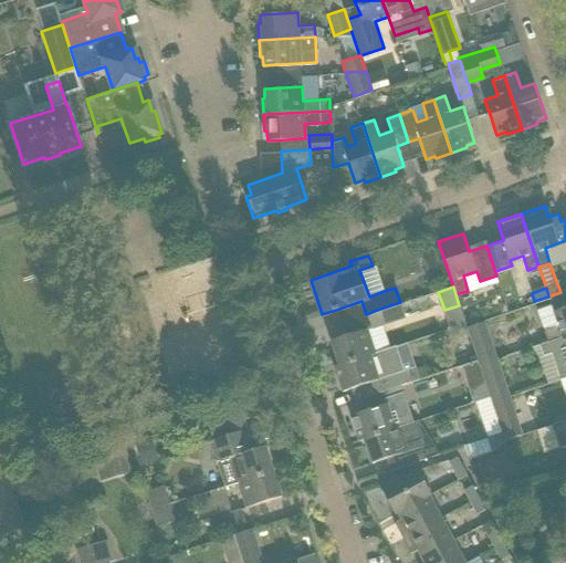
[(435,292),(409,299),(415,319),(440,312),(435,292)]
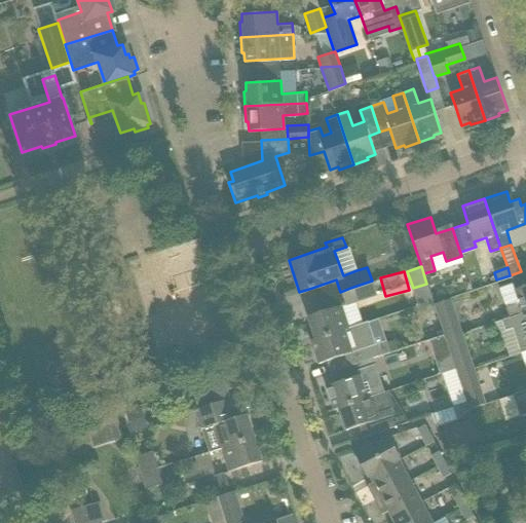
[(350,288),(340,292),(344,303),(376,292),(372,281),(350,288)]
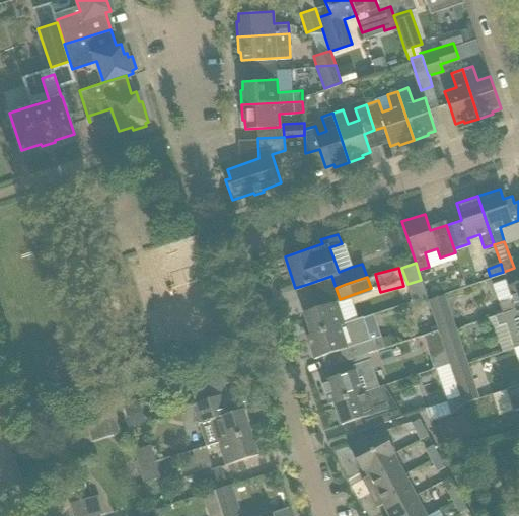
[(492,282),(502,312),(518,306),(518,280),(505,285),(502,278),(492,282)]
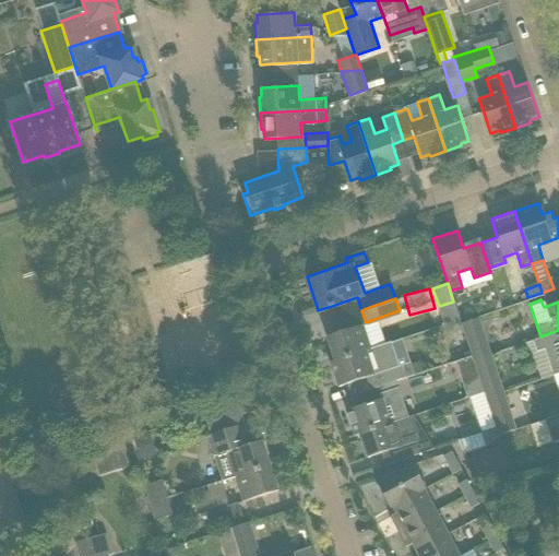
[(461,322),(473,359),(489,353),(477,317),(461,322)]
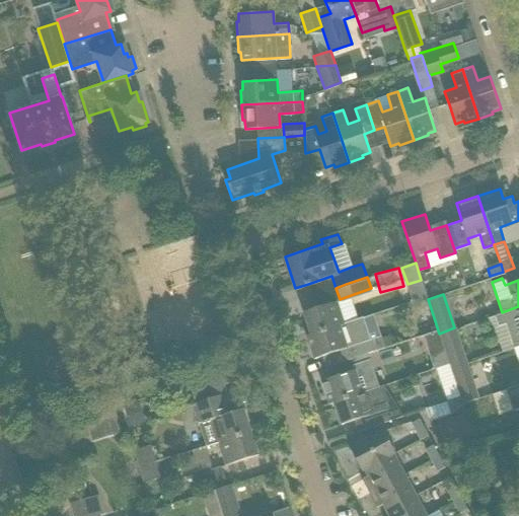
[(306,335),(344,322),(337,300),(315,307),(303,311),(310,333),(306,335)]
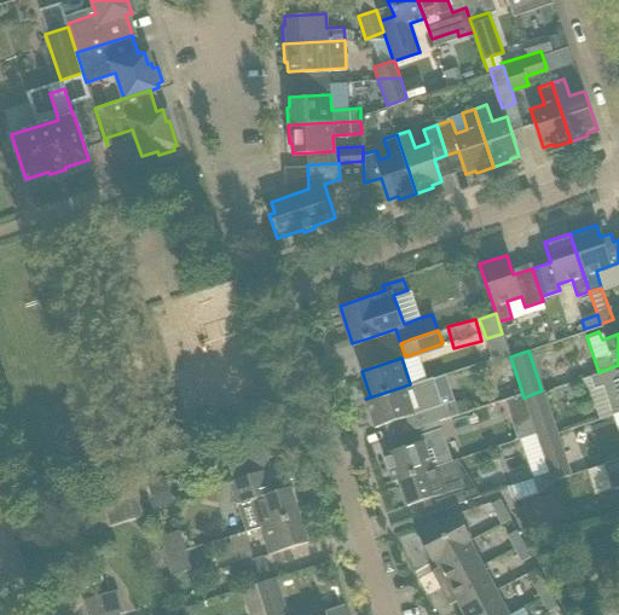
[(618,365),(599,372),(594,373),(590,375),(595,387),(603,384),(612,408),(618,406),(618,365)]
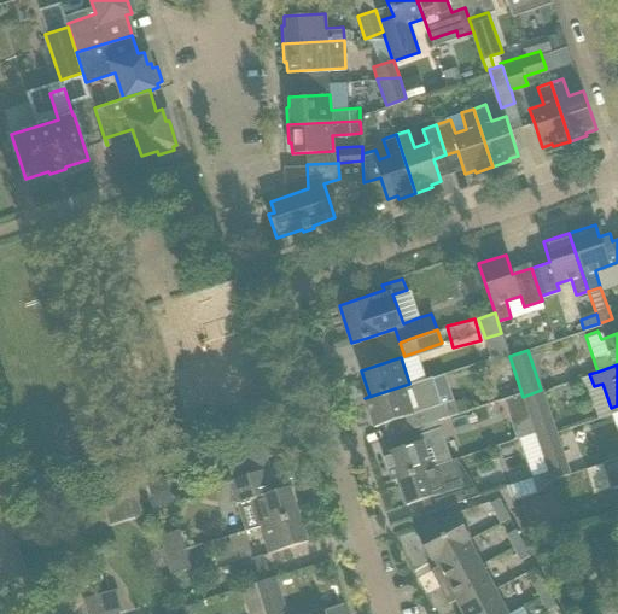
[(398,432),(448,415),(458,411),(453,398),(424,408),(420,397),(409,401),(404,386),(410,385),(409,384),(365,398),(374,426),(394,419),(398,432)]
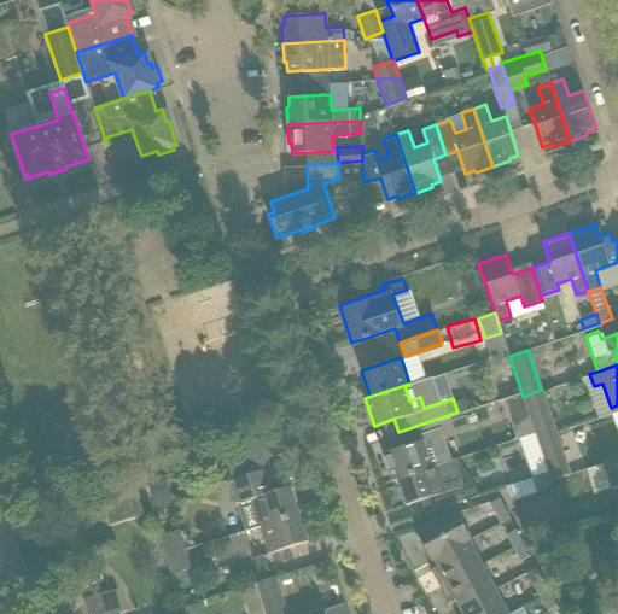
[(523,397),(530,417),(535,432),(537,438),(555,431),(541,390),(523,397)]
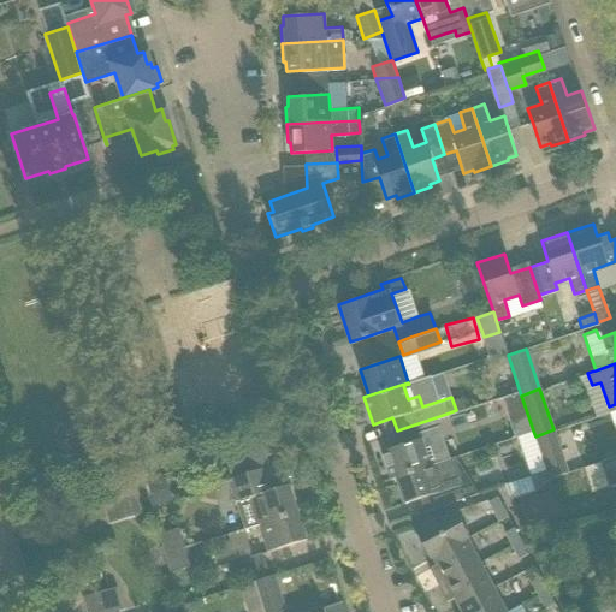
[(391,477),(396,476),(396,475),(430,464),(430,463),(421,438),(451,427),(446,414),(397,431),(402,444),(381,450),(391,477)]
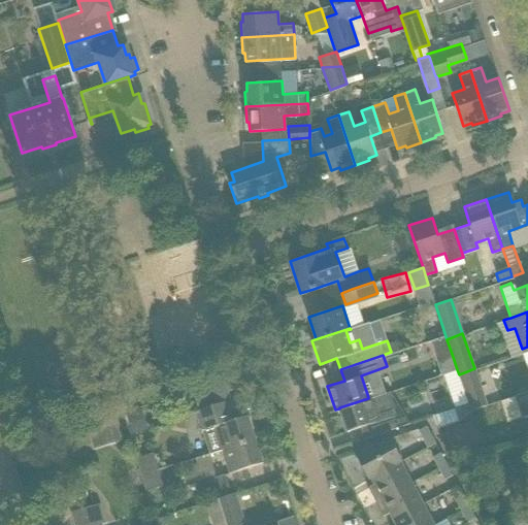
[(453,357),(437,362),(441,374),(443,373),(457,369),(453,357)]
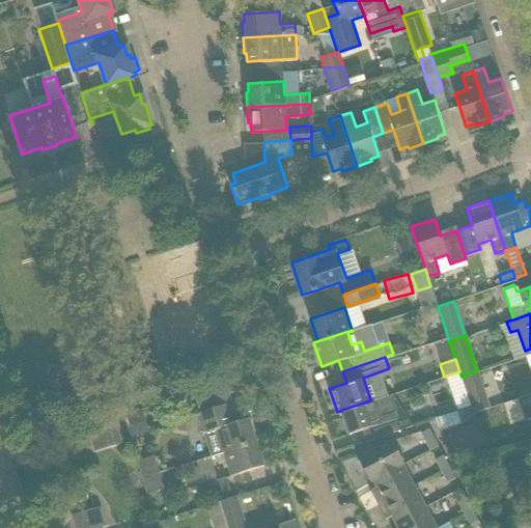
[(462,377),(469,400),(473,412),(488,407),(477,370),(462,377)]
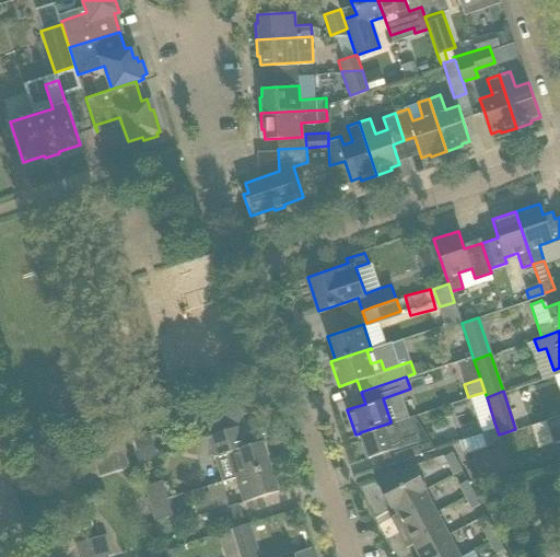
[(251,399),(240,403),(243,414),(254,410),(251,399)]
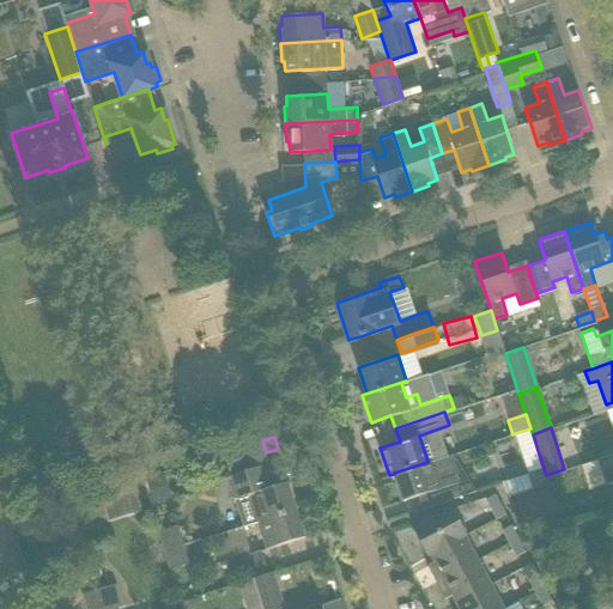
[(258,521),(296,509),(287,481),(265,488),(258,466),(263,454),(260,440),(223,451),(230,474),(228,475),(243,524),(258,519),(258,521)]
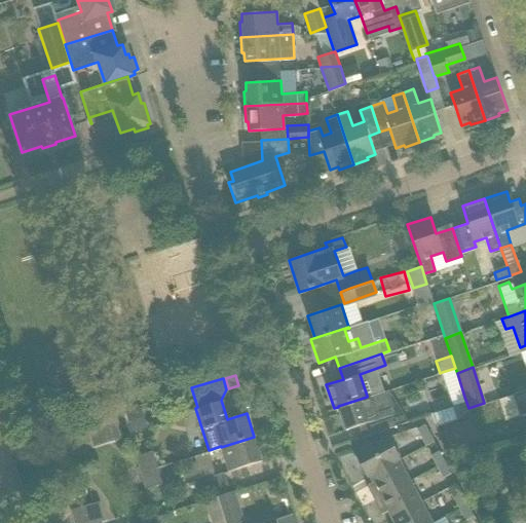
[(525,387),(512,393),(519,415),(525,412),(525,387)]
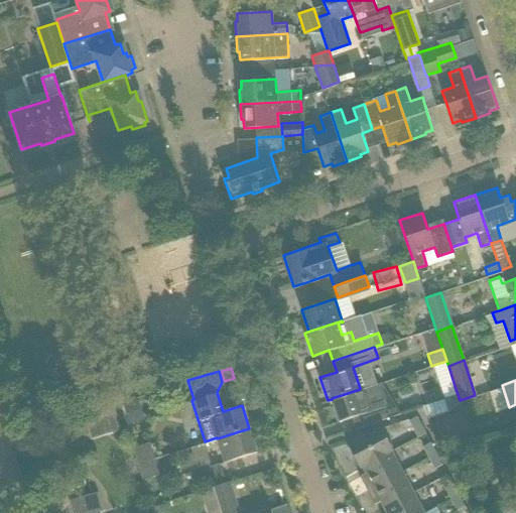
[(332,398),(332,399),(339,421),(352,416),(355,427),(400,412),(381,381),(360,388),(360,389),(332,398)]
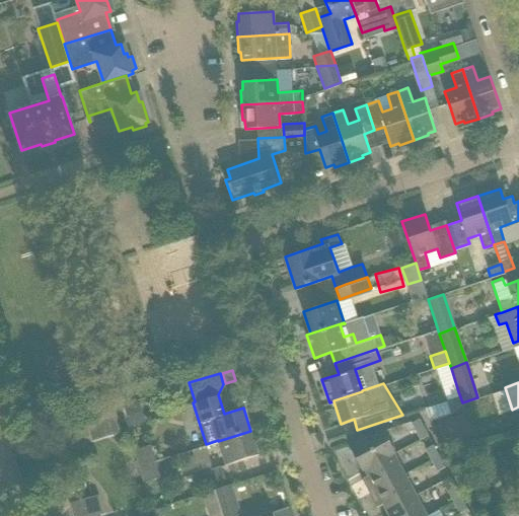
[(136,401),(123,406),(129,424),(142,420),(136,401)]
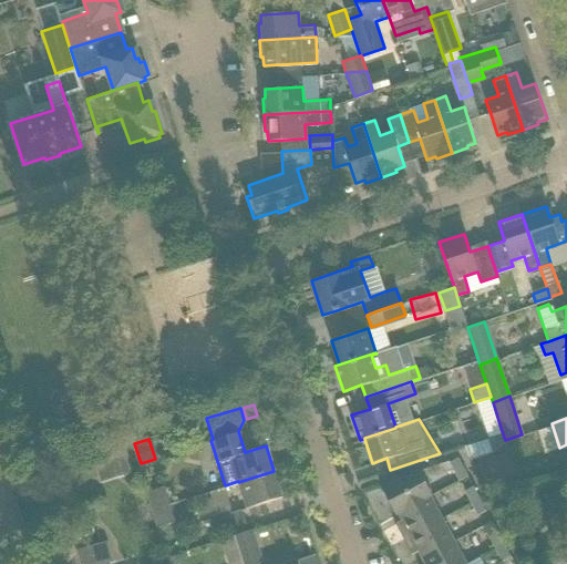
[(449,461),(454,470),(463,465),(457,455),(449,461)]
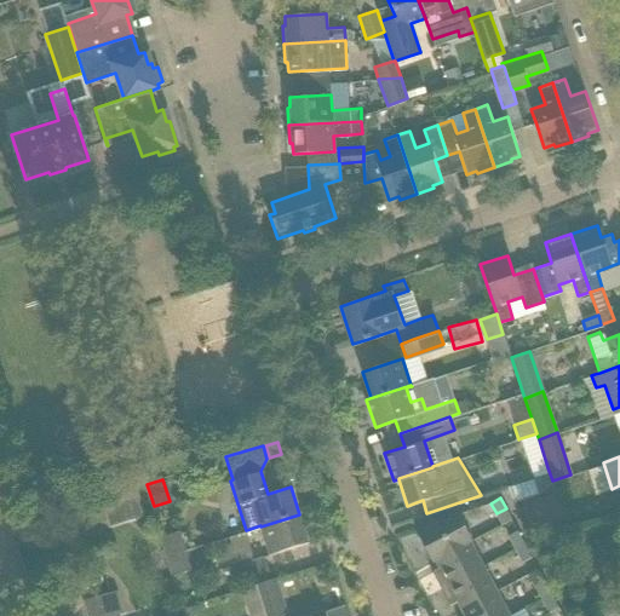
[(506,508),(497,513),(501,523),(511,518),(506,508)]
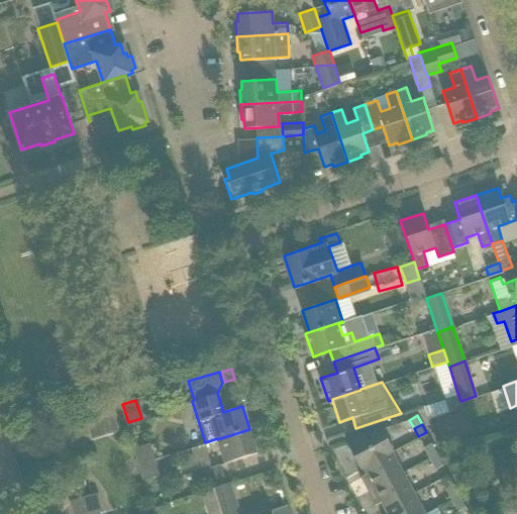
[(363,467),(364,467),(392,451),(393,450),(382,428),(365,437),(363,433),(346,442),(360,468),(363,467)]
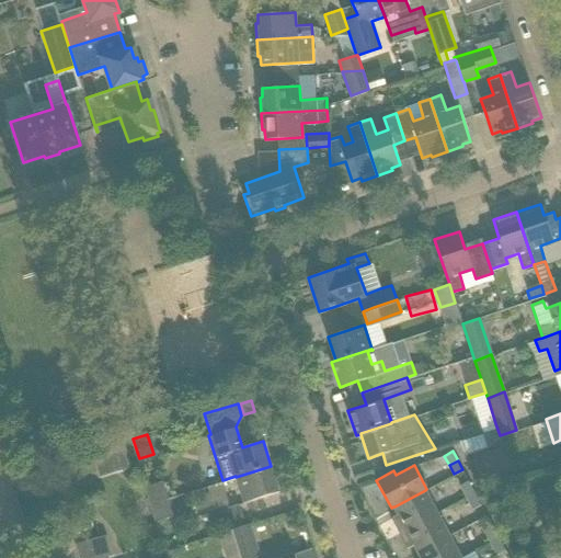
[(271,466),(236,477),(243,502),(278,491),(271,466)]
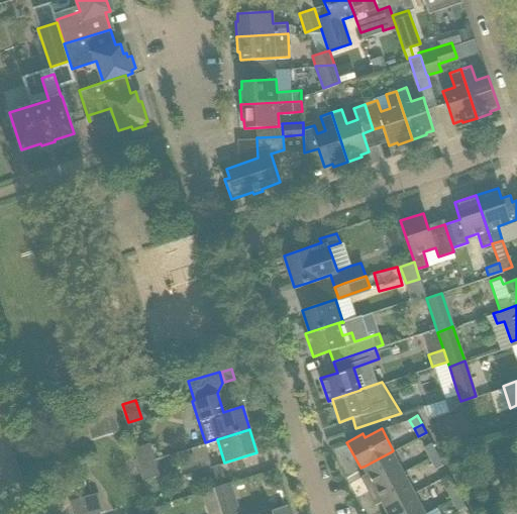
[(423,445),(429,456),(437,452),(431,441),(423,445)]
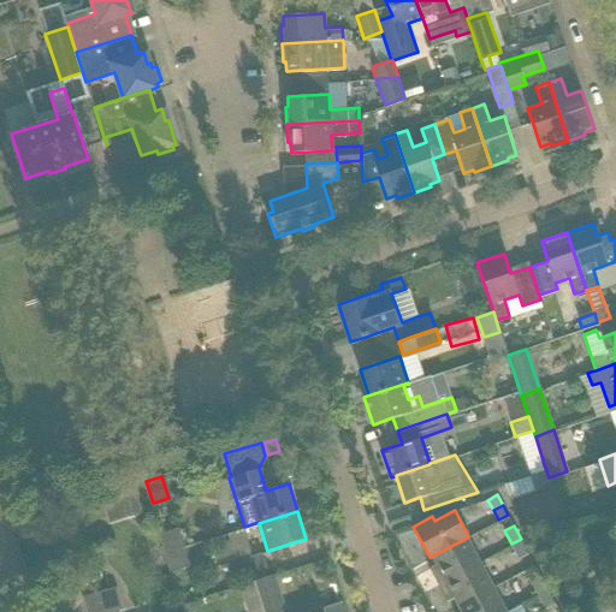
[(159,532),(165,551),(184,546),(178,527),(159,532)]
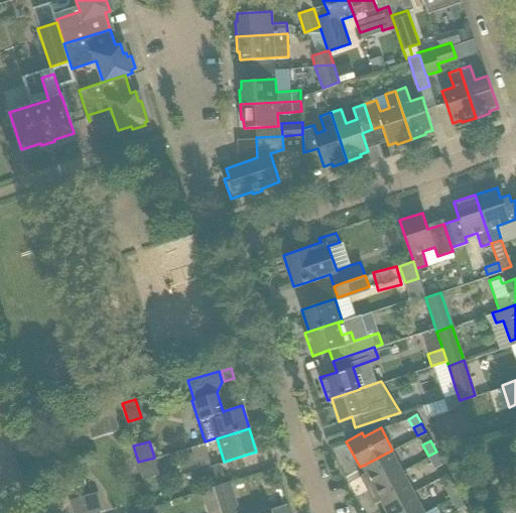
[(359,475),(367,489),(401,471),(391,451),(363,466),(366,472),(359,475)]
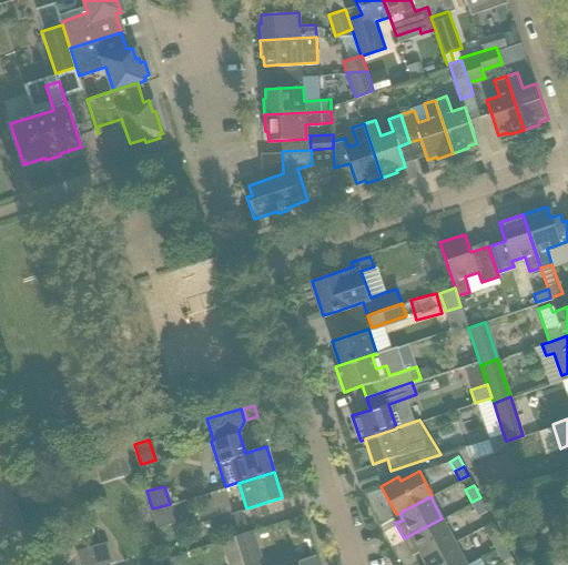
[(480,497),(472,502),(478,515),(487,510),(480,497)]
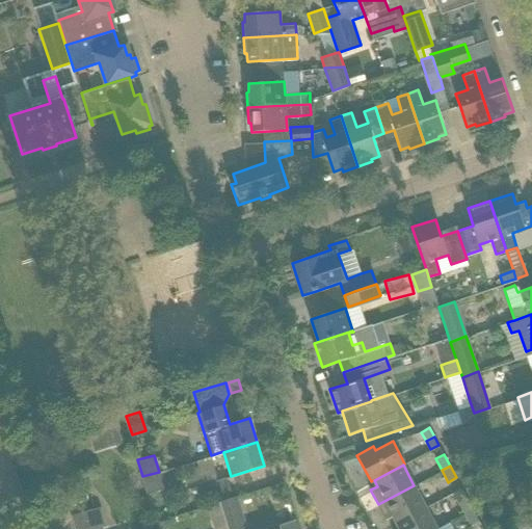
[(159,472),(142,476),(148,493),(164,488),(159,472)]
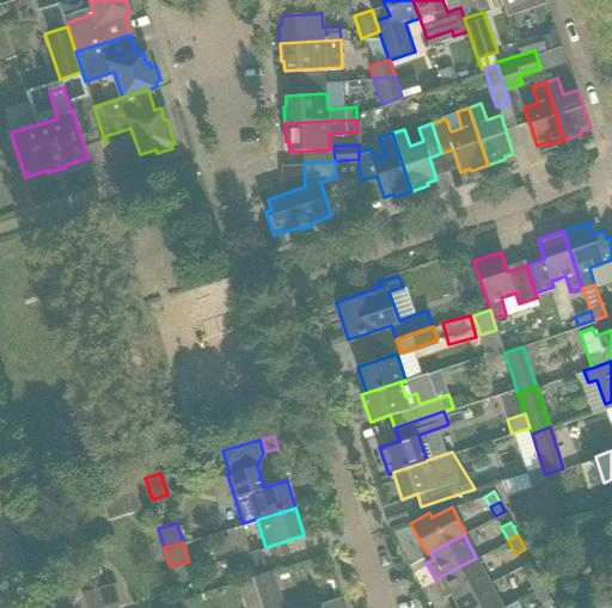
[(261,547),(251,551),(256,566),(265,563),(261,547)]
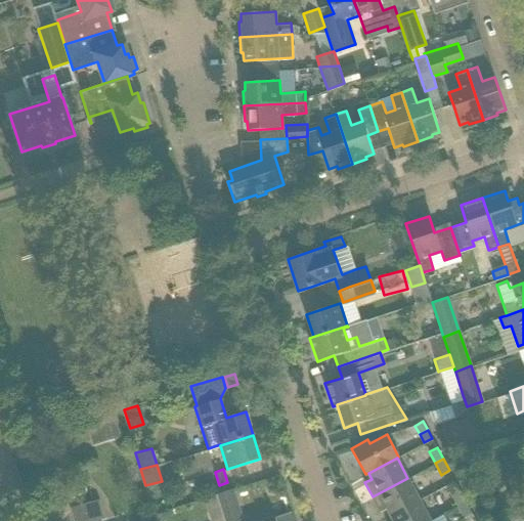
[(387,508),(390,514),(419,498),(407,478),(373,496),(380,511),(387,508)]
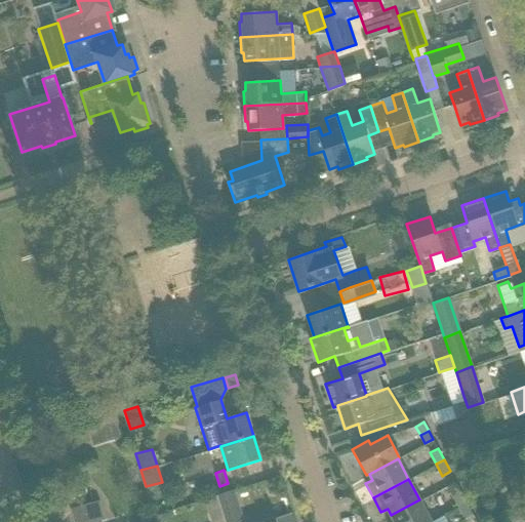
[(217,494),(226,521),(243,521),(244,521),(234,489),(217,494)]
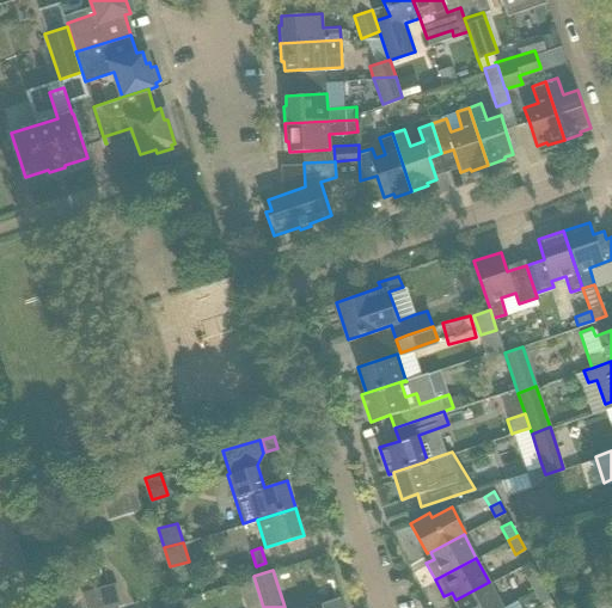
[(527,576),(534,589),(544,584),(537,571),(527,576)]
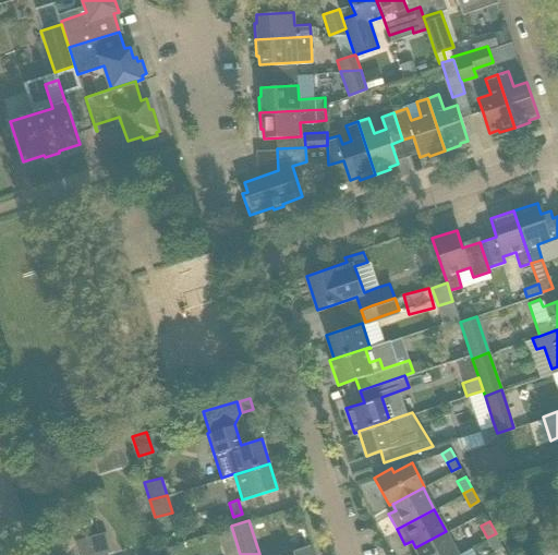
[(107,554),(106,550),(109,550),(104,531),(75,540),(80,554),(107,554)]
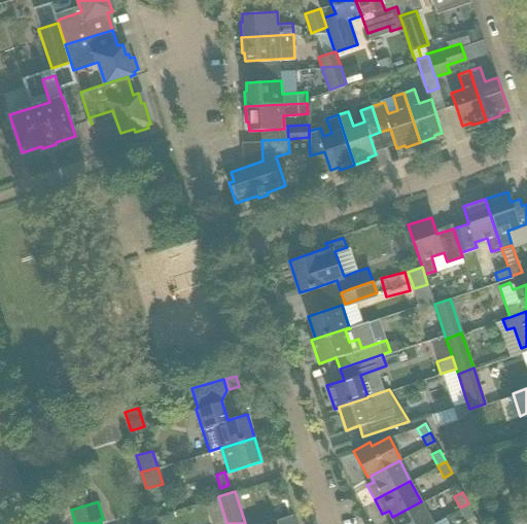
[(395,523),(429,523),(432,523),(421,501),(392,517),(396,523),(395,523)]
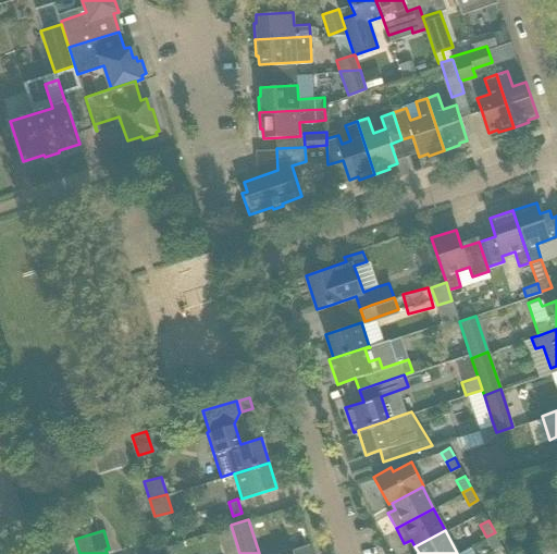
[(495,532),(486,537),(493,550),(502,544),(495,532)]
